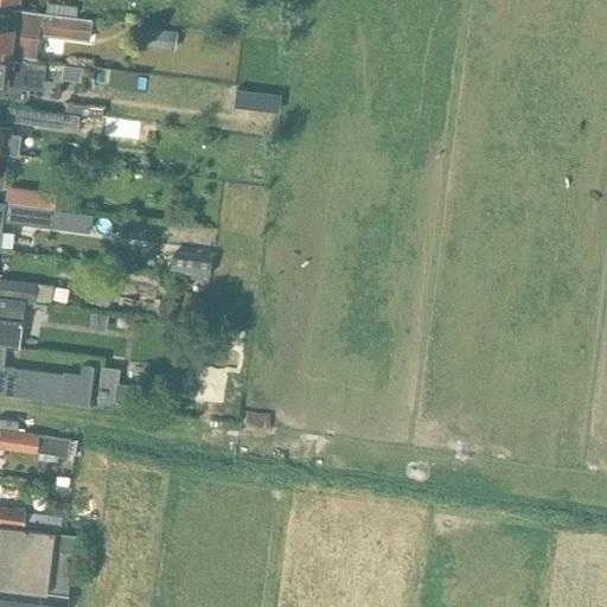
[(77,7),(46,2),(45,13),(76,17),(77,7)]
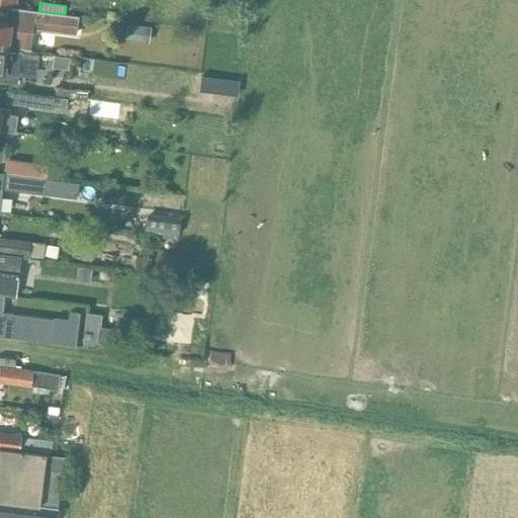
[(65,14),(38,11),(13,7),(11,24),(0,22),(0,48),(8,49),(30,52),(33,29),(77,35),(79,16),(65,14)]
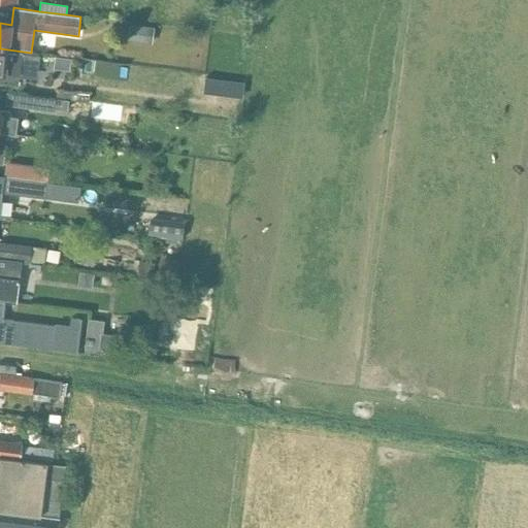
[(128,40),(153,43),(154,27),(129,24),(128,40)]
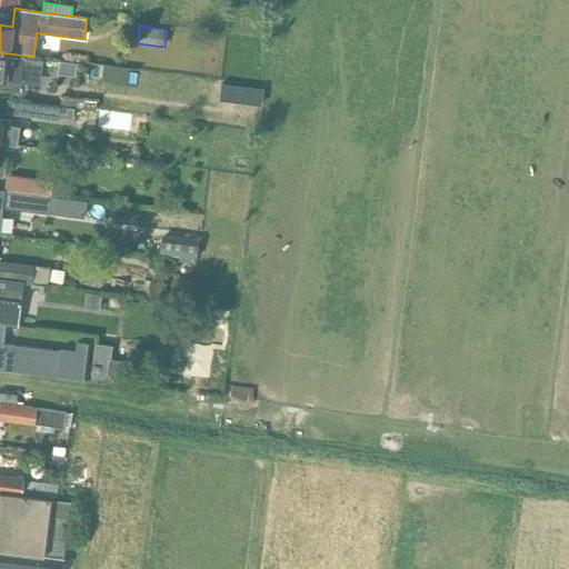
[(43,60),(36,59),(36,57),(33,57),(9,53),(0,52),(0,88),(21,91),(21,90),(26,91),(27,82),(40,85),(43,60)]
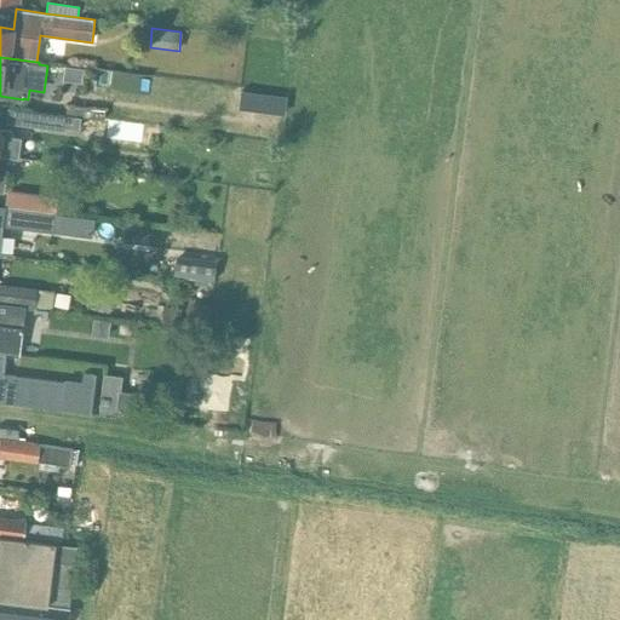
[(105,109),(64,104),(63,114),(104,119),(105,109)]
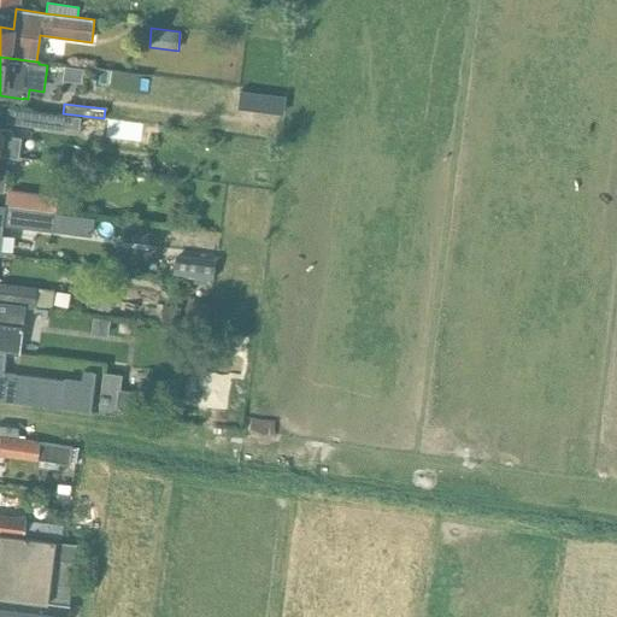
[(6,123),(65,129),(65,127),(78,128),(80,117),(9,109),(6,123)]
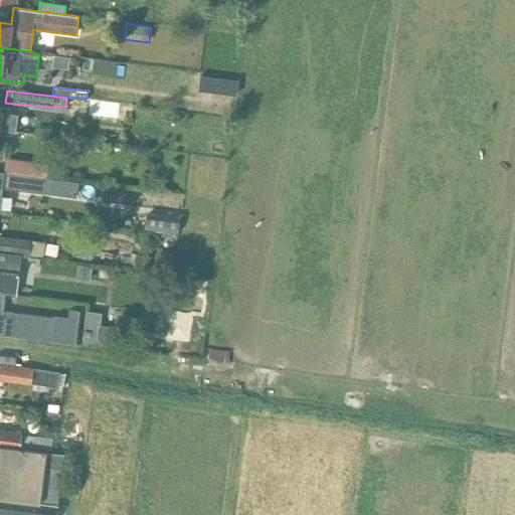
[(96,104),(93,121),(113,125),(116,107),(96,104)]
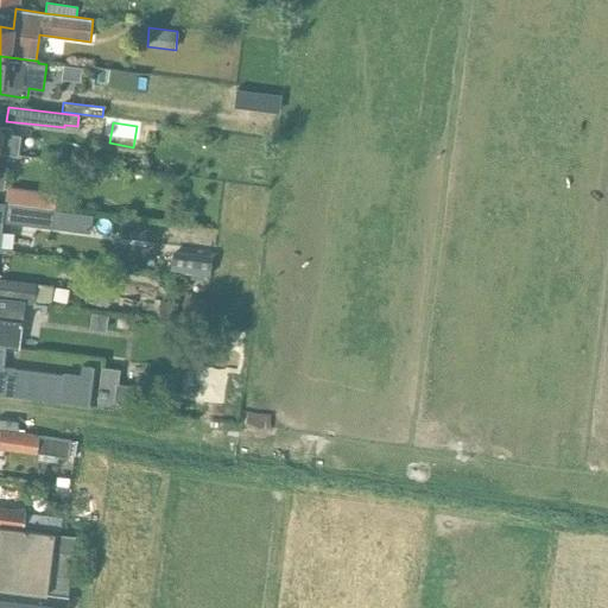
[(7,187),(5,202),(55,208),(56,192),(7,187)]
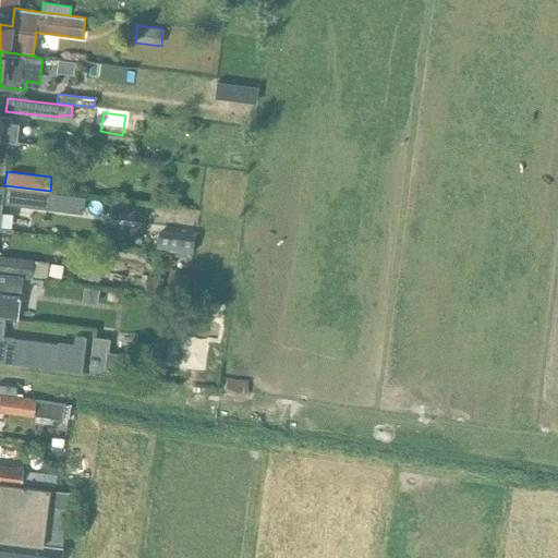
[(2,202),(2,203),(48,209),(50,191),(4,185),(2,202)]
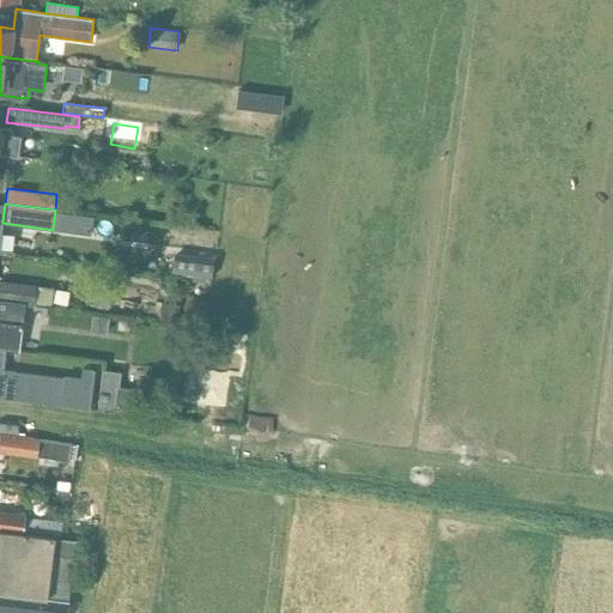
[(211,279),(214,258),(174,252),(170,273),(211,279)]
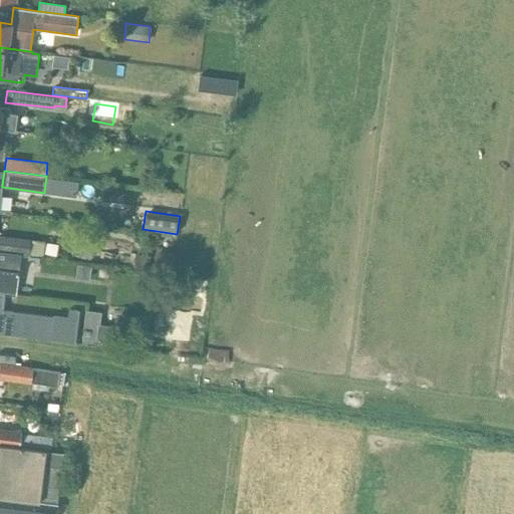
[(0,251),(17,253),(44,256),(45,241),(30,240),(30,238),(0,234),(0,251)]
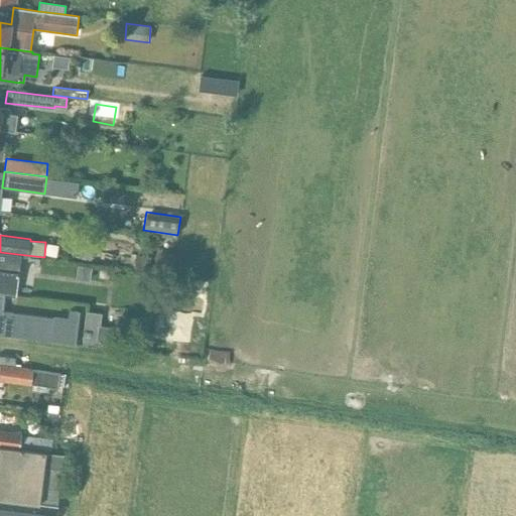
[(77,240),(73,254),(91,259),(95,245),(77,240)]
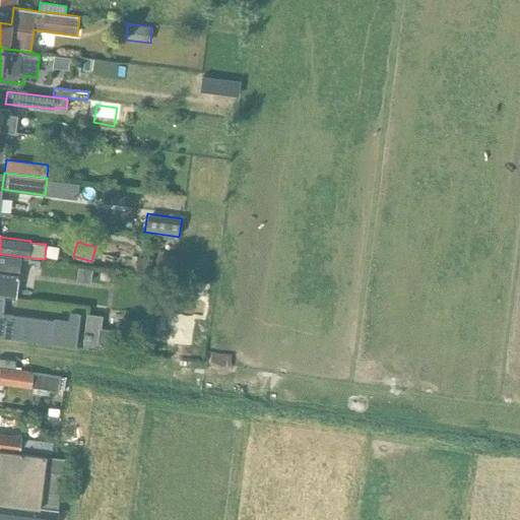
[(17,275),(18,275),(21,257),(17,256),(0,254),(0,296),(4,297),(4,296),(6,273),(17,275)]
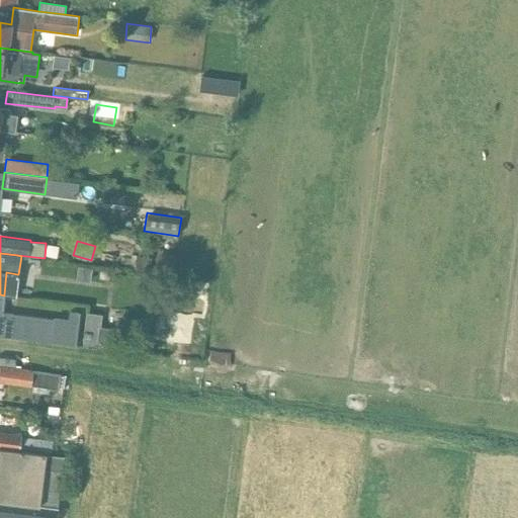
[(0,294),(0,335),(2,335),(76,345),(80,311),(69,310),(68,319),(54,317),(54,320),(2,313),(4,295),(0,294)]
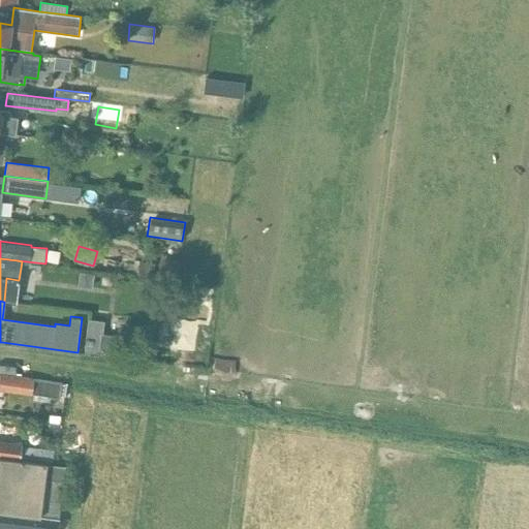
[(100,339),(99,349),(125,352),(127,336),(100,334),(100,339)]
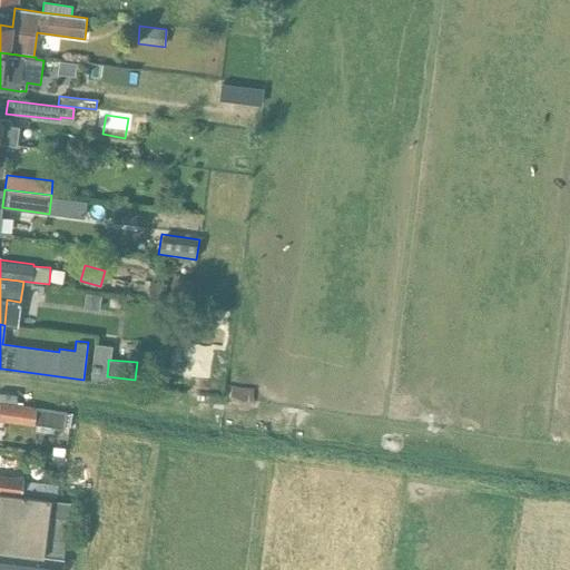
[(67,412),(0,403),(0,419),(65,428),(67,412)]
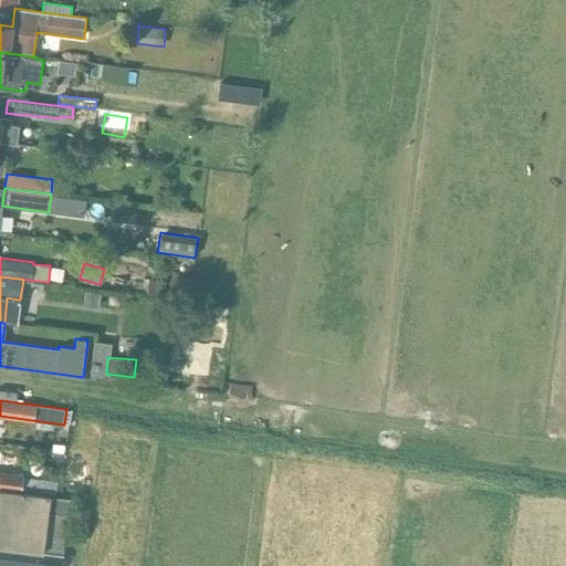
[(64,453),(43,452),(42,468),(63,469),(64,453)]
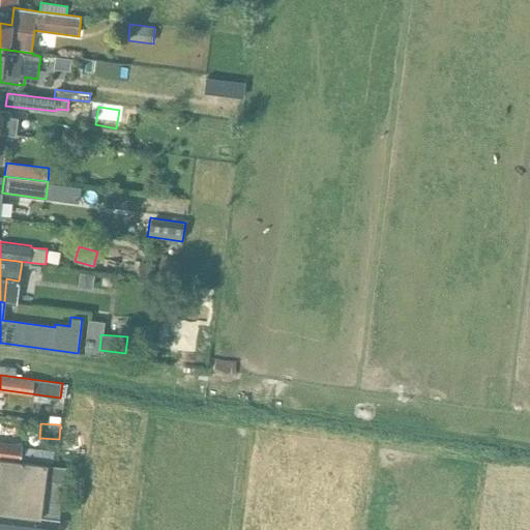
[(0,457),(21,460),(22,447),(22,445),(0,442),(0,457)]
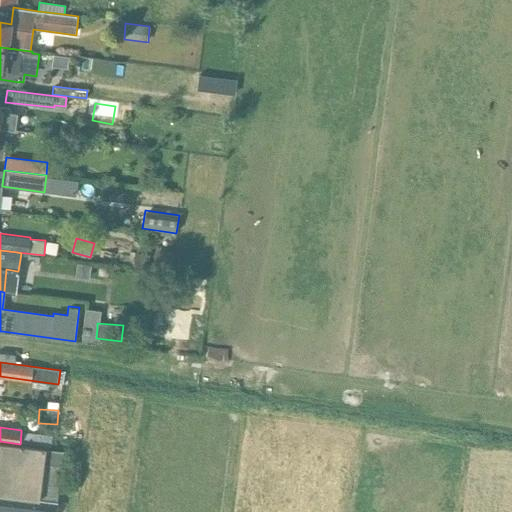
[(64,450),(45,448),(0,442),(0,495),(58,502),(64,450)]
